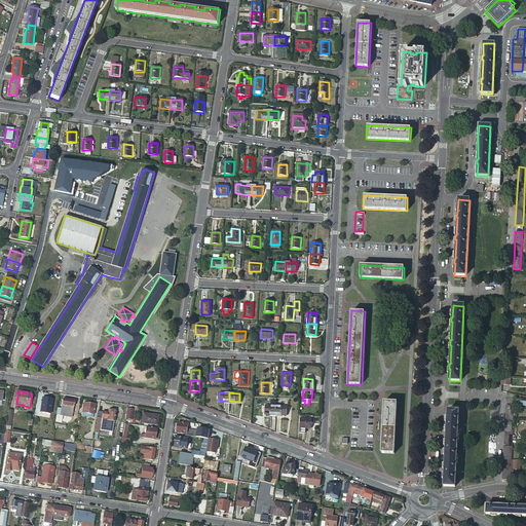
[(43,398),(40,412),(50,414),(52,400),(43,398)]
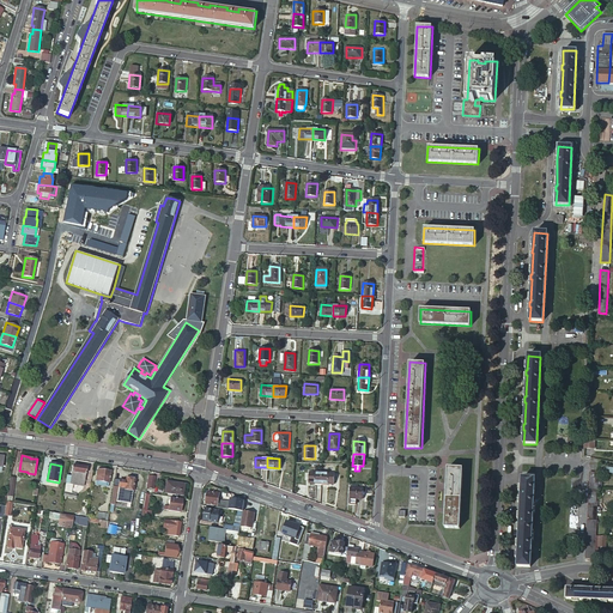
[(73,466),(71,477),(77,478),(85,479),(86,475),(87,468),(73,466)]
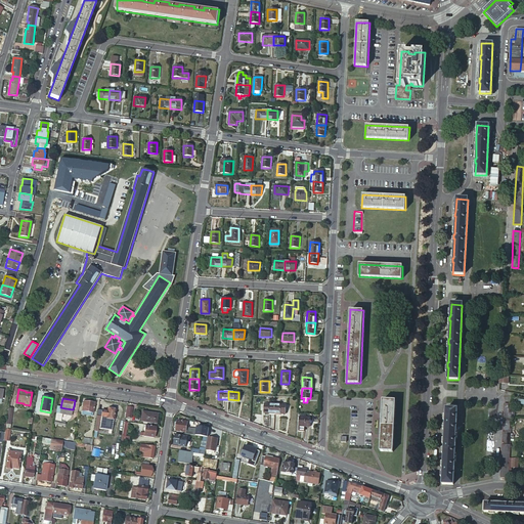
[(381,438),(380,450),(393,451),(395,400),(384,400),(383,400),(381,438)]
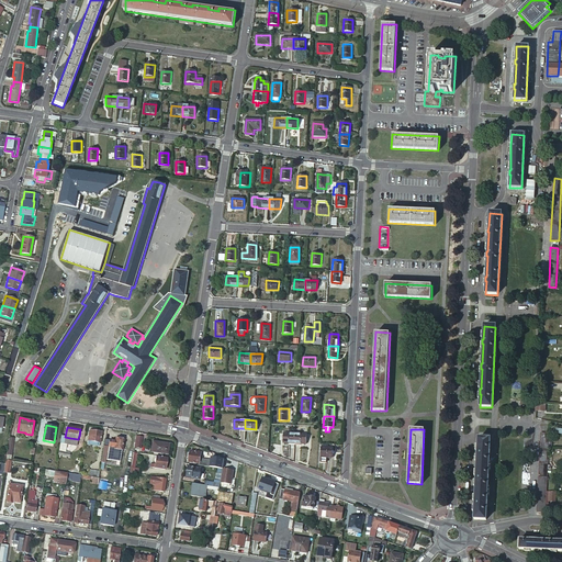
[(89,441),(89,445),(100,447),(100,444),(101,444),(102,433),(90,430),(89,441)]
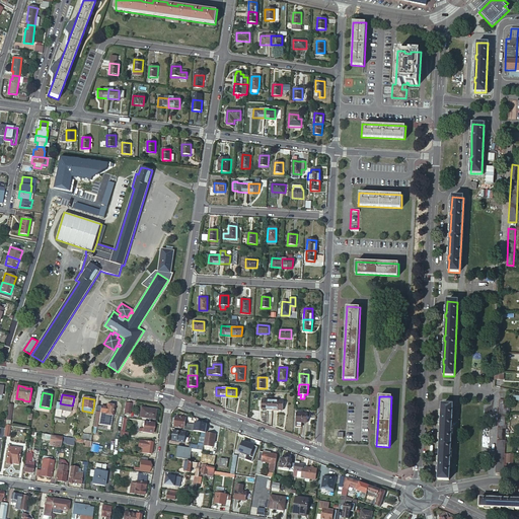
[(262,409),(272,409),(272,400),(262,399),(262,409)]
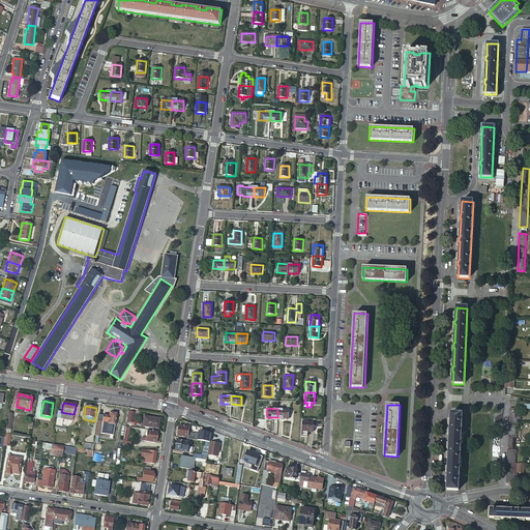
[(514,464),(518,408),(510,408),(506,482),(513,482),(514,472),(514,464)]
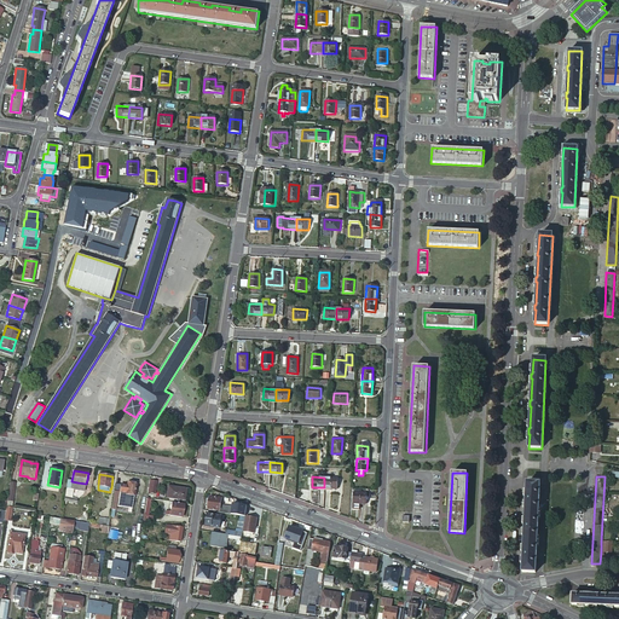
[(324,487),(337,489),(337,478),(324,478),(324,487)]
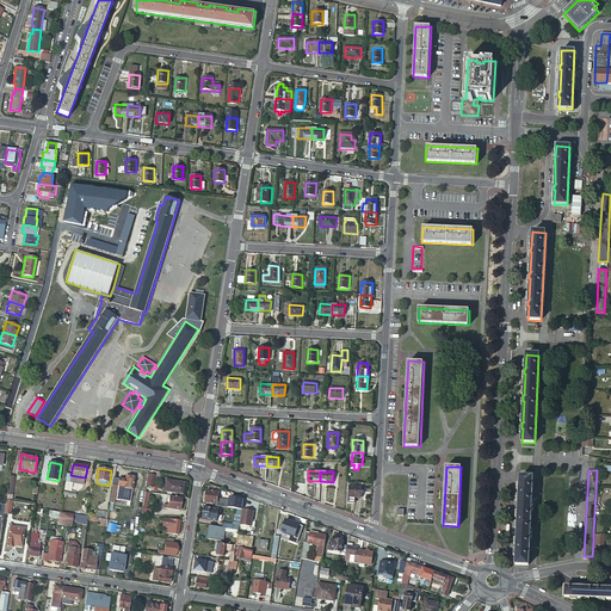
[(115,479),(111,504),(115,504),(116,493),(124,494),(124,493),(133,494),(133,491),(134,491),(135,479),(127,476),(125,480),(115,479)]
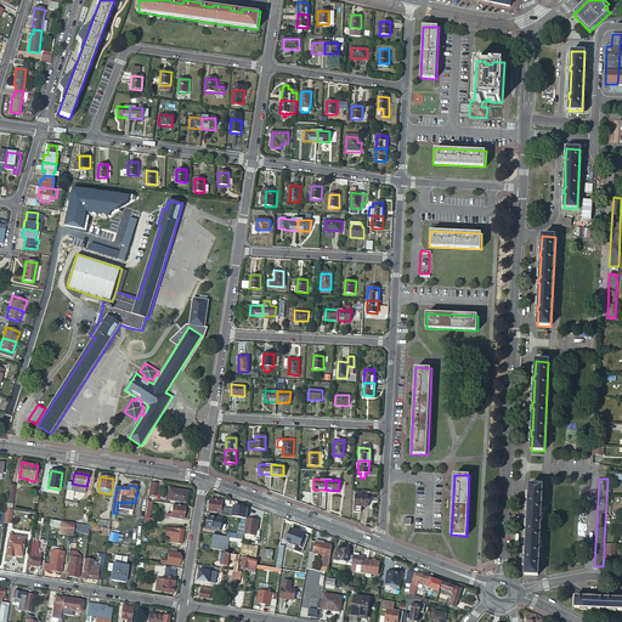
[(525,560),(525,575),(538,575),(543,486),(529,485),(529,499),(527,499),(527,504),(529,504),(527,527),(526,527),(526,532),(527,532),(526,555),(525,555),(525,560)]
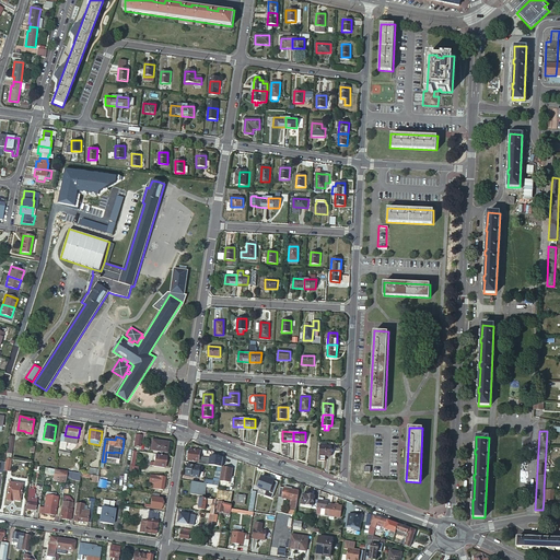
[(153,440),(151,451),(167,453),(168,443),(153,440)]
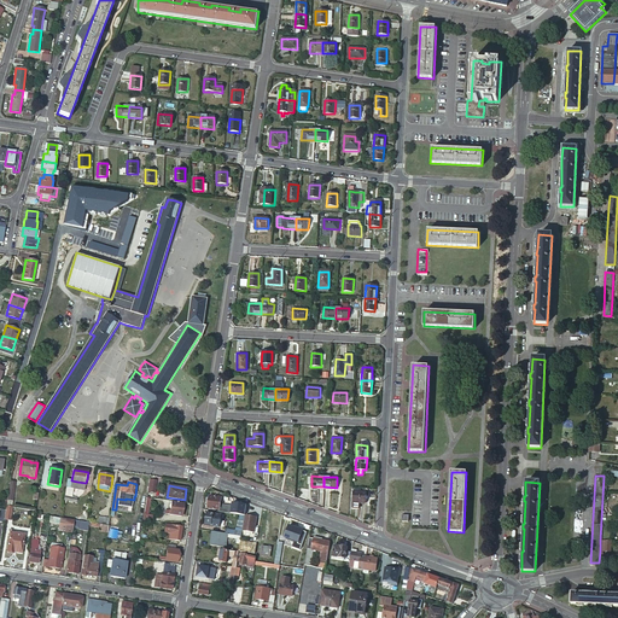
[(354,491),(354,502),(354,507),(359,508),(360,502),(367,502),(367,493),(361,493),(354,491)]
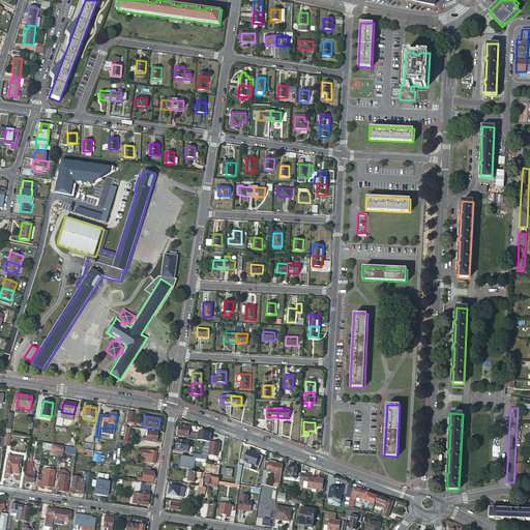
[(206,441),(210,442),(212,433),(200,432),(199,436),(189,434),(190,427),(180,424),(178,436),(189,437),(188,439),(206,441)]
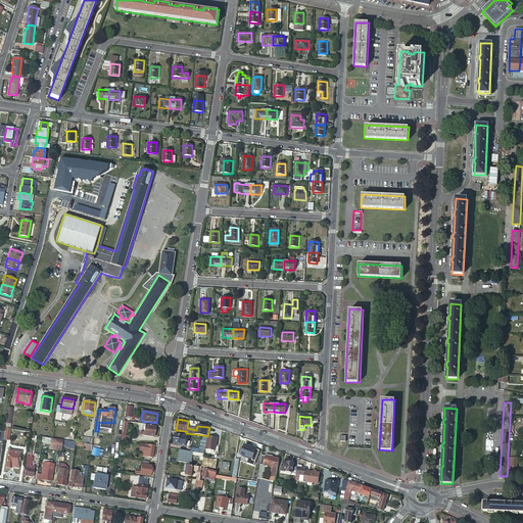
[(125,421),(122,440),(130,441),(130,436),(126,435),(128,422),(125,421)]
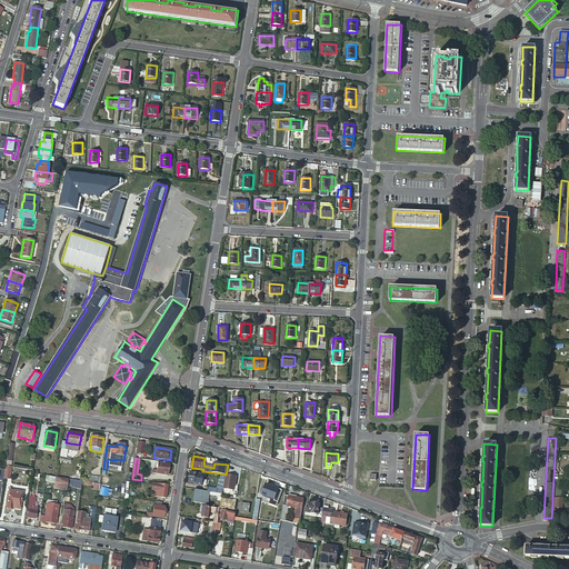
[(170,463),(159,461),(158,470),(153,470),(152,473),(168,476),(170,463)]
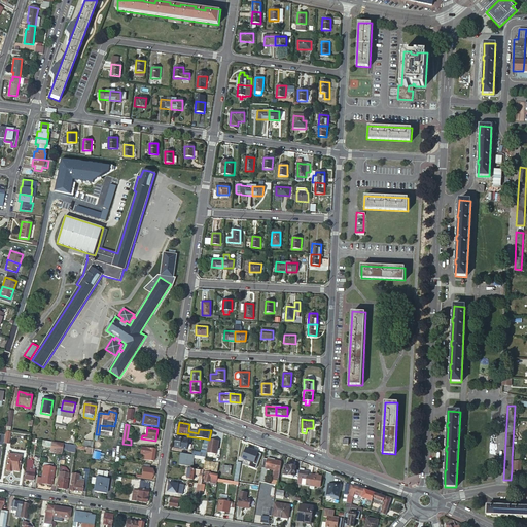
[(177,436),(176,447),(191,449),(192,446),(186,445),(187,438),(177,436)]
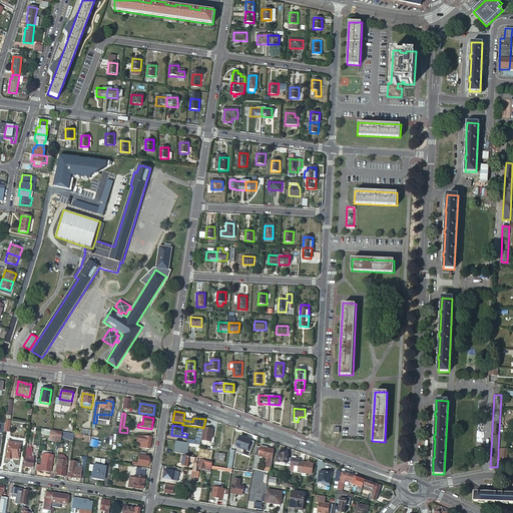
[(73,428),(72,433),(74,434),(90,436),(91,433),(91,431),(73,428)]
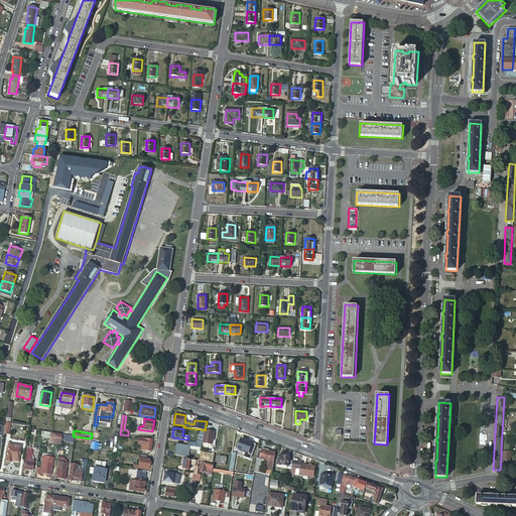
[(206,430),(205,434),(212,435),(211,438),(214,439),(215,431),(206,430)]
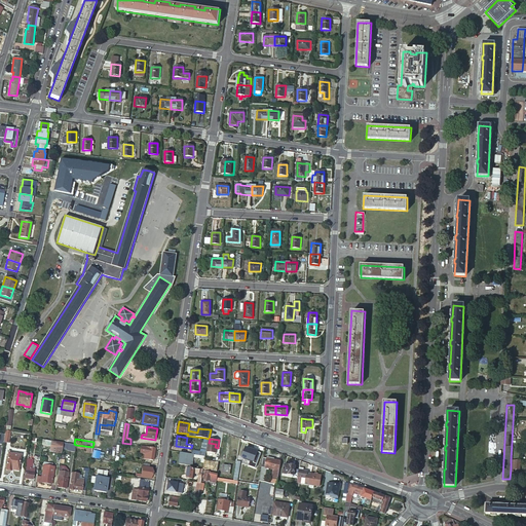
[(64,443),(53,441),(52,450),(62,451),(63,447),(64,443)]
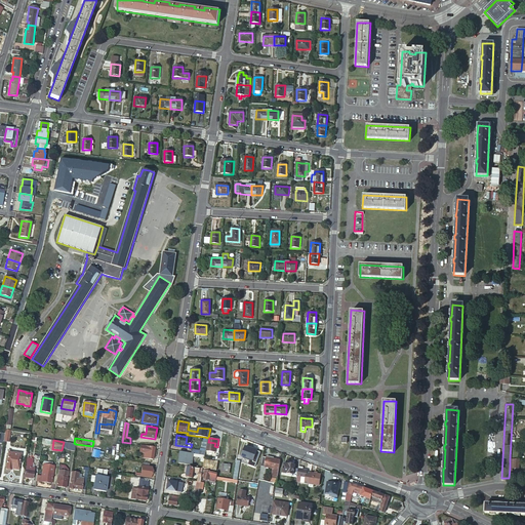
[(74,443),(64,442),(63,446),(68,447),(68,450),(75,451),(76,447),(76,444),(74,443)]
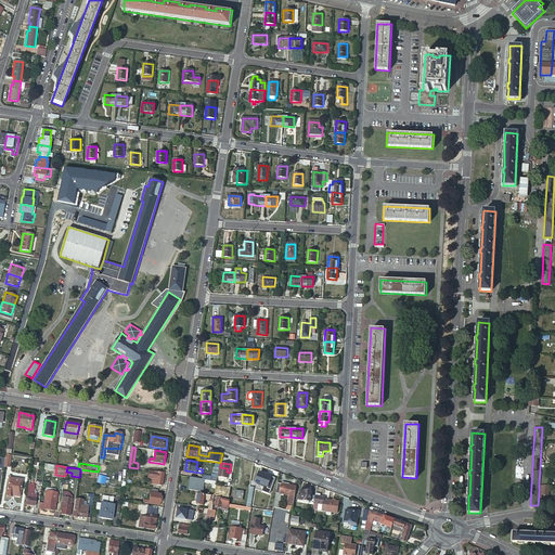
[(162,486),(164,473),(150,470),(149,476),(153,477),(152,485),(162,486)]
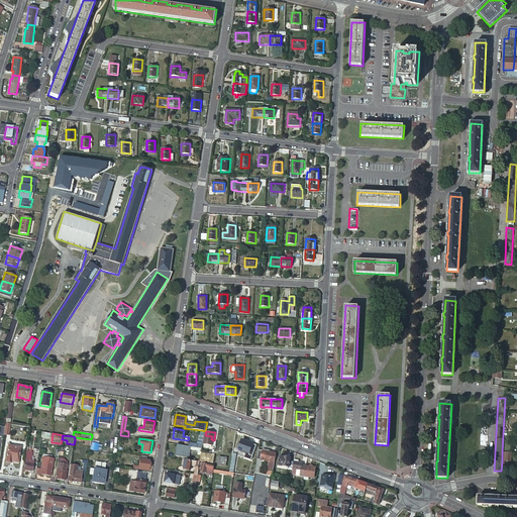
[(242,440),(239,449),(249,453),(249,455),(252,456),(256,445),(242,440)]
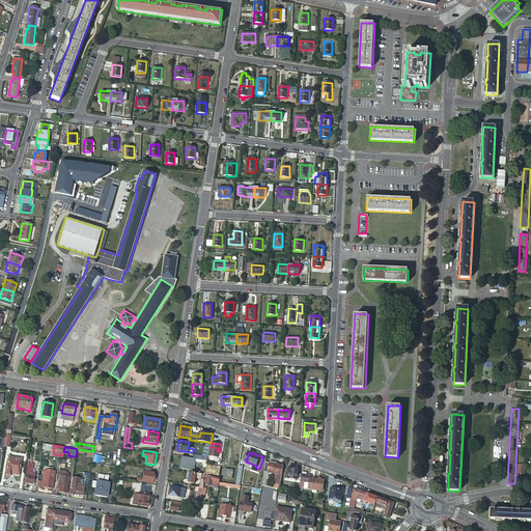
[(194,458),(183,456),(182,468),(188,469),(189,466),(192,467),(194,465),(195,462),(198,462),(198,459),(194,458)]
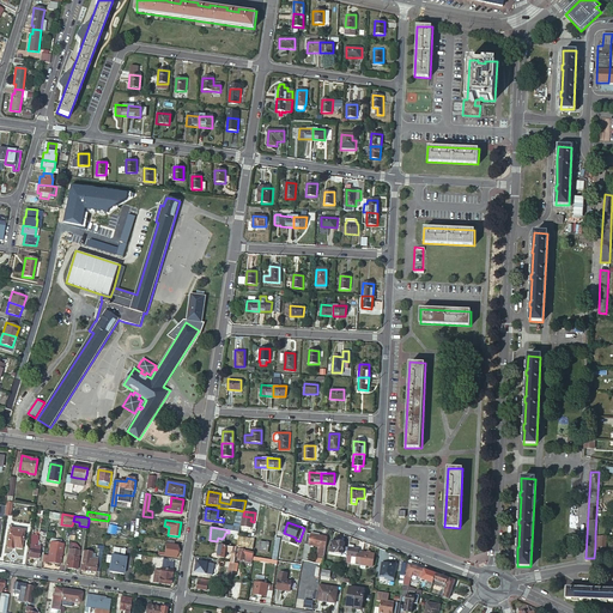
[(10,528),(7,547),(14,548),(14,546),(22,548),(25,530),(10,528)]
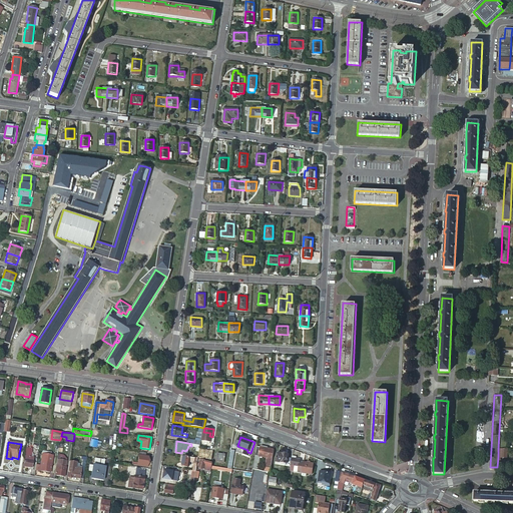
[(258,446),(253,469),(259,470),(261,457),(269,458),(267,472),(270,472),(271,472),(275,449),(258,446)]
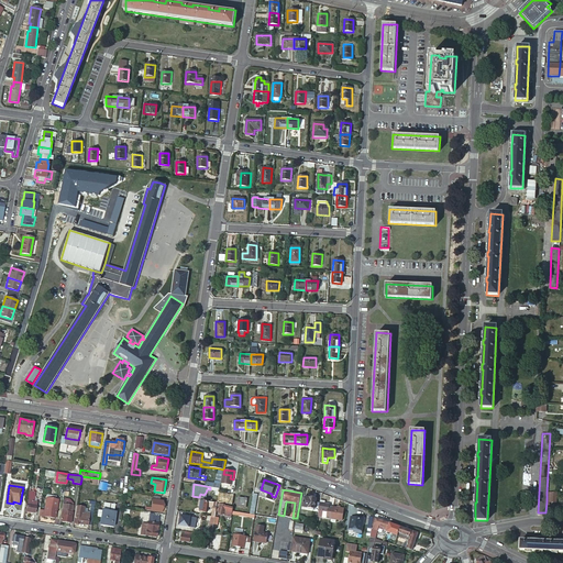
[(29,497),(26,512),(36,514),(37,501),(33,500),(34,498),(29,497)]
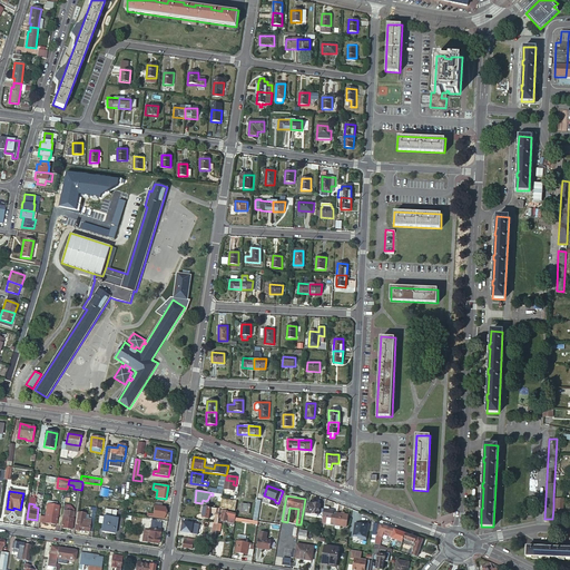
[(243,503),(242,512),(251,513),(252,504),(243,503)]
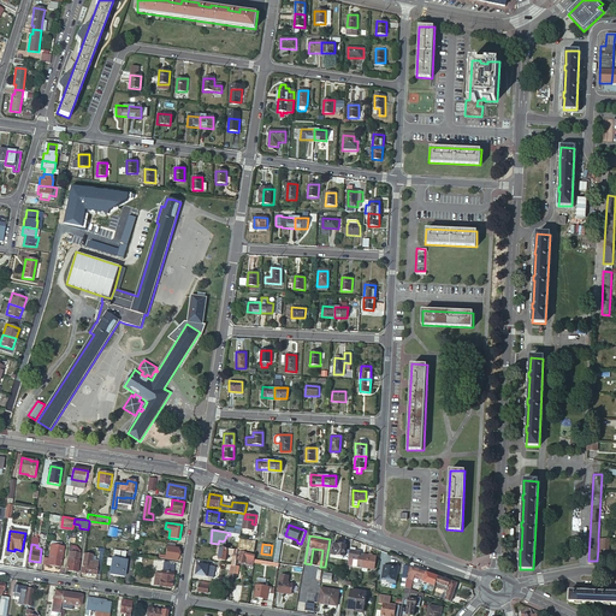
[(333,544),(332,555),(345,557),(345,555),(350,556),(350,550),(347,550),(347,546),(333,544)]
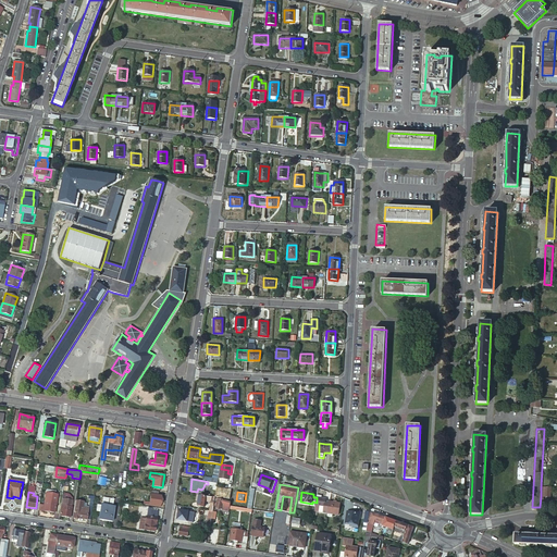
[(70,499),(70,504),(73,505),(74,498),(72,498),(70,495),(70,494),(64,493),(64,498),(70,499)]
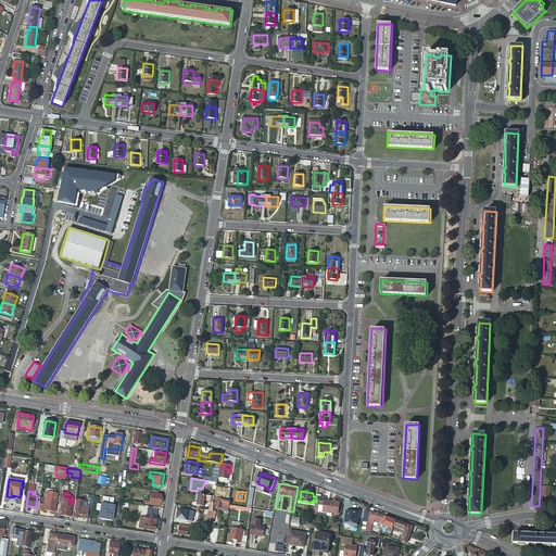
[(47,493),(43,510),(55,513),(58,495),(47,493)]
